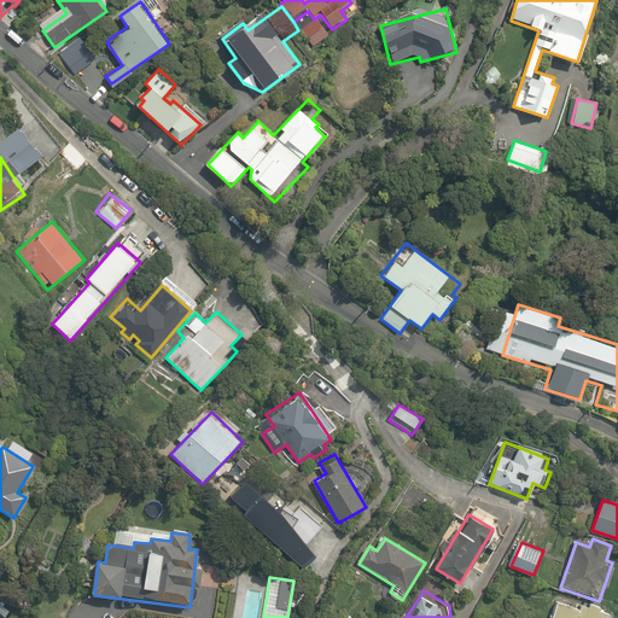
[(578,608),(557,602),(551,617),(608,617),(612,611),(581,601),(578,608)]
